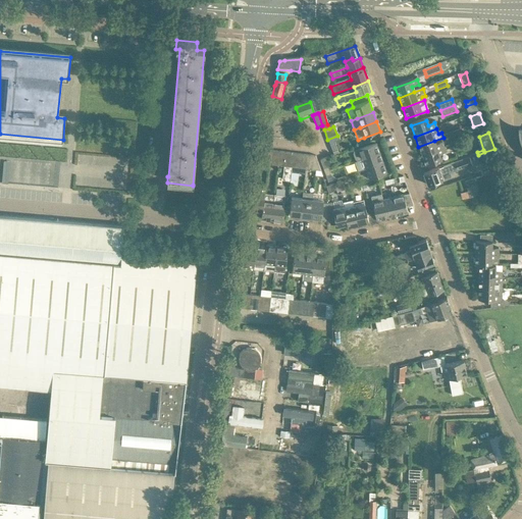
[(337,136),(327,140),(333,155),(338,153),(334,144),(340,143),(337,136)]
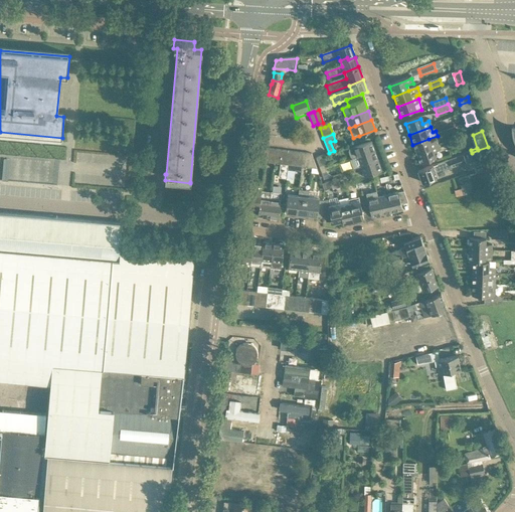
[(431,144),(428,139),(412,145),(416,155),(439,147),(437,142),(431,144)]
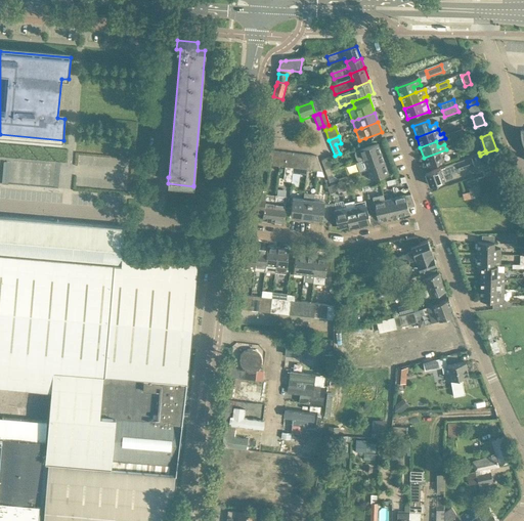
[(381,156),(378,145),(361,152),(356,153),(355,157),(357,162),(359,163),(381,156)]
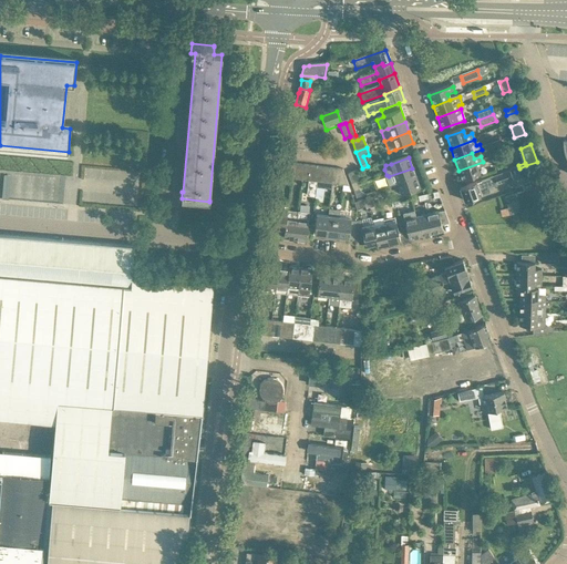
[(484,167),(483,162),(459,171),(463,182),(480,176),(477,170),(484,167)]
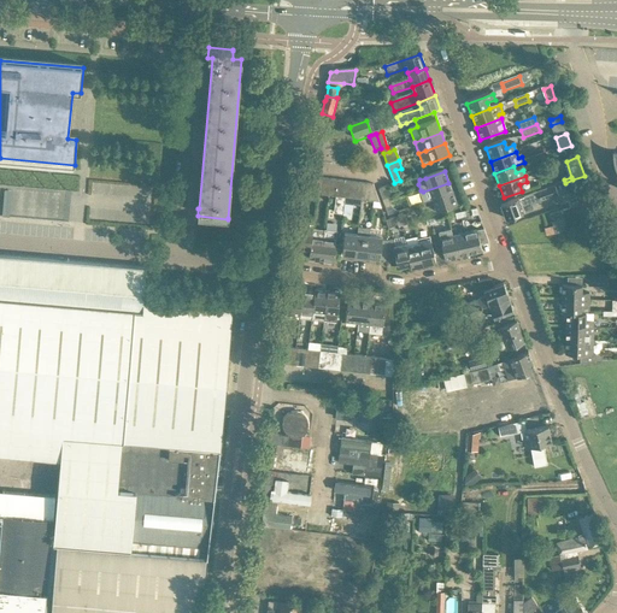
[(585,176),(573,180),(577,192),(588,188),(585,176)]
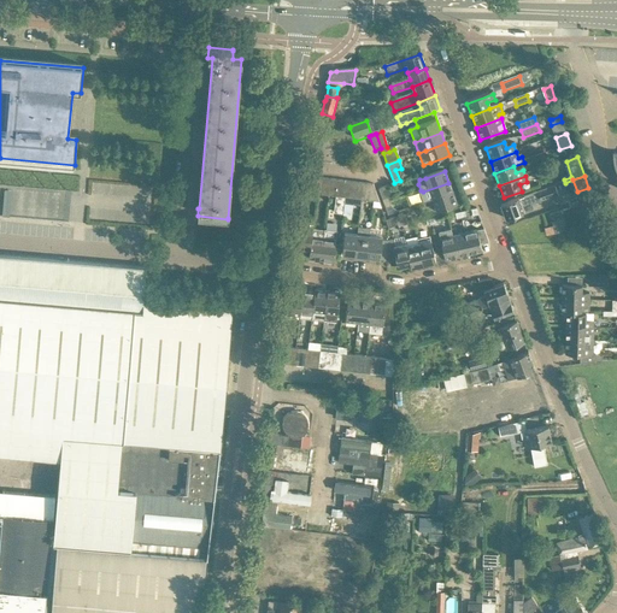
[(316,202),(317,196),(315,196),(316,181),(301,178),(300,188),(306,189),(306,195),(312,196),(311,202),(316,202)]
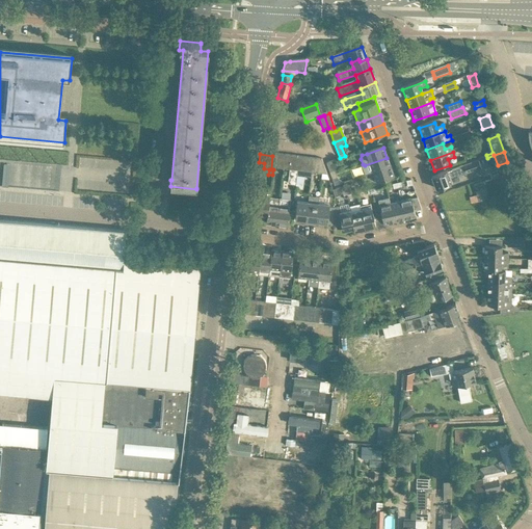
[(286,157),(272,156),(271,169),(273,169),(284,170),(286,157)]
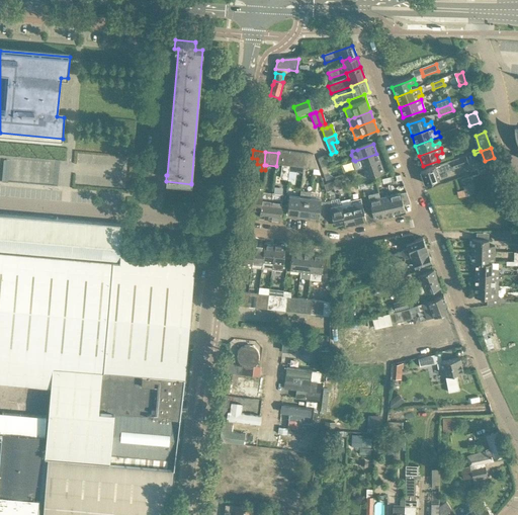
[(278,153),(276,166),(283,167),(282,172),(288,173),(289,173),(290,168),(288,167),(290,154),(278,153)]
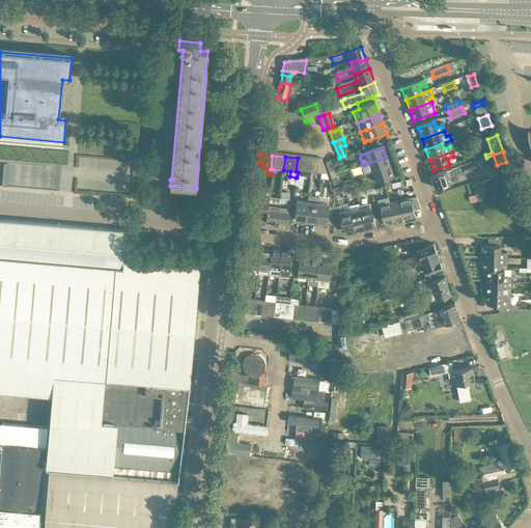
[(364,165),(361,166),(365,176),(372,173),(390,168),(386,158),(364,165)]
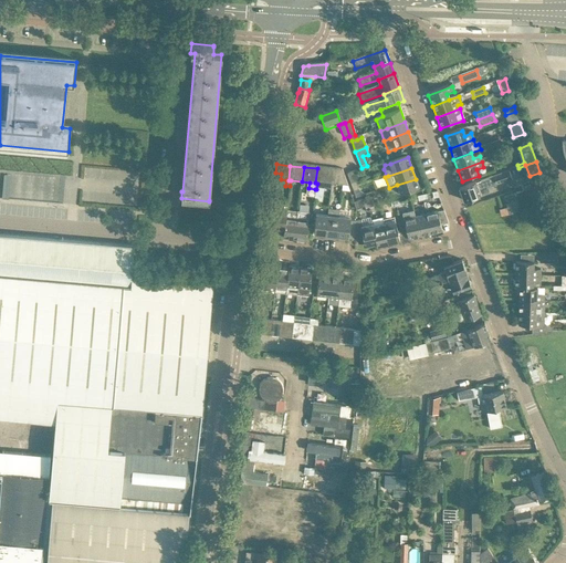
[(342,171),(337,170),(335,186),(348,187),(342,171)]
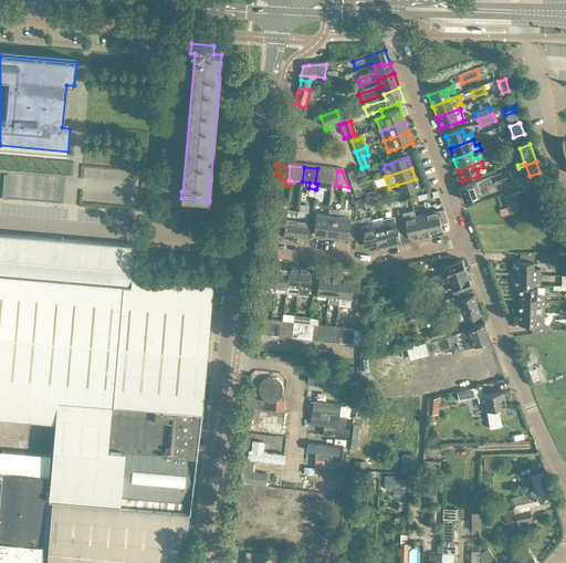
[(11,173),(0,171),(0,199),(9,201),(11,173)]
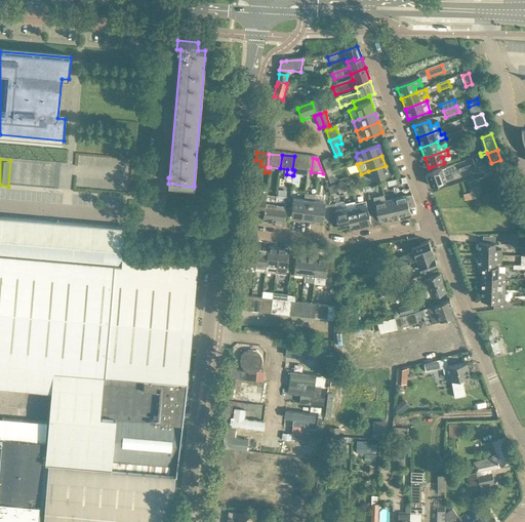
[(472,159),(426,175),(431,189),(452,181),(453,178),(453,176),(475,168),(472,159)]
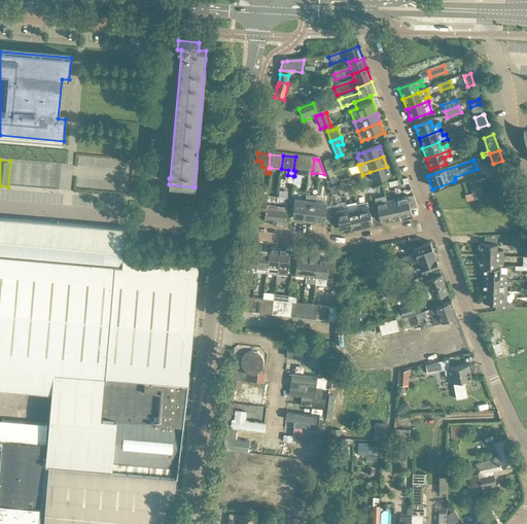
[(323,164),(327,176),(332,174),(331,172),(335,171),(331,161),(323,164)]
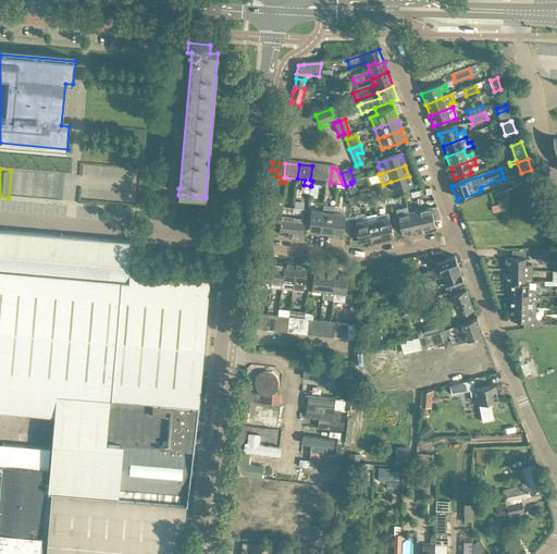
[(412,187),(409,176),(391,182),(395,193),(412,187)]
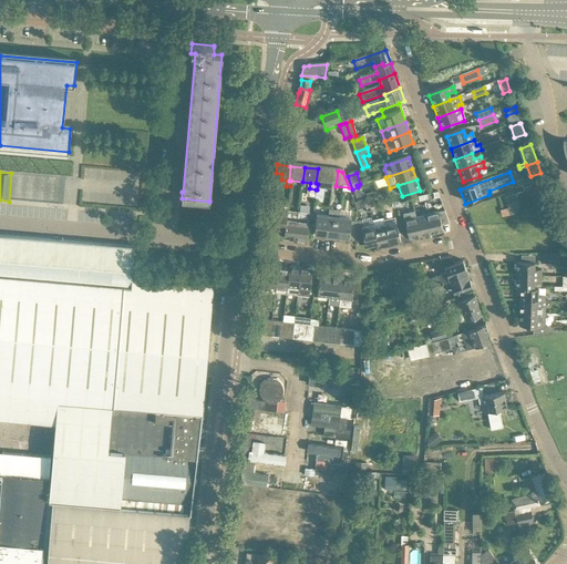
[(543,183),(534,186),(534,187),(537,196),(544,194),(546,193),(543,183)]
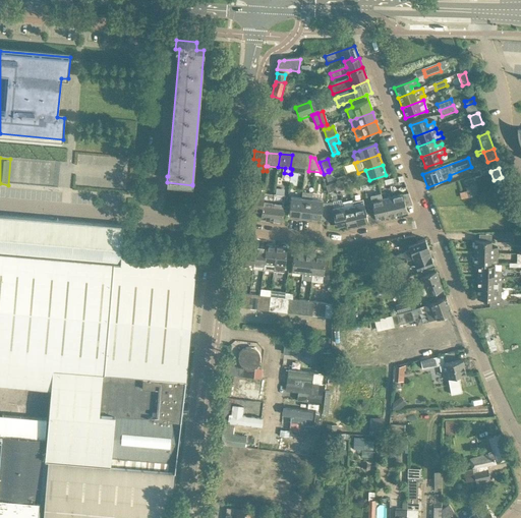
[(336,190),(334,186),(334,184),(329,186),(326,187),(328,193),(336,190)]
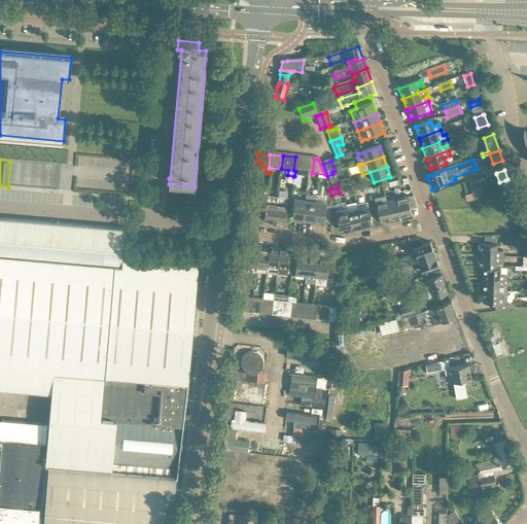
[(482,188),(470,191),(471,195),(473,202),(485,199),(482,188)]
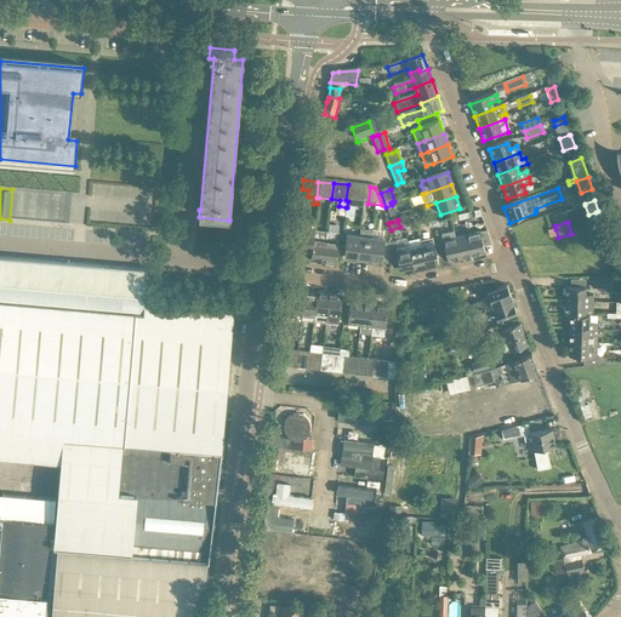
[(295,230),(294,238),(301,239),(300,253),(312,255),(314,233),(302,232),(295,230)]
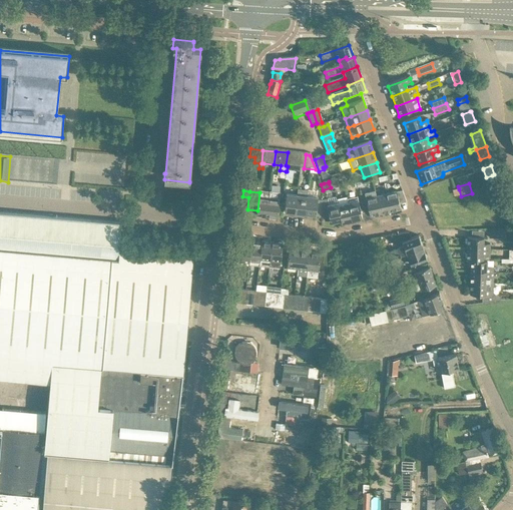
[(296,214),(306,216),(308,198),(309,192),(299,191),(298,197),(296,214)]
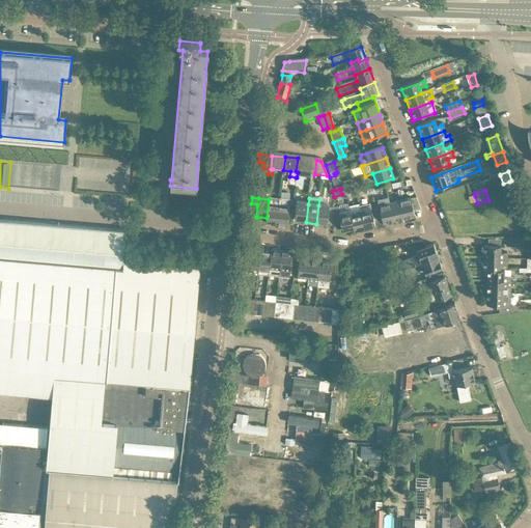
[(266,225),(277,226),(280,200),(269,199),(267,218),(266,225)]
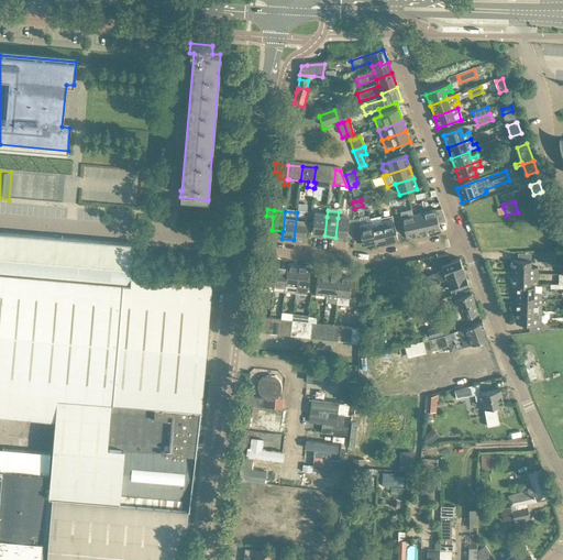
[(445,224),(446,223),(442,211),(424,215),(429,234),(440,232),(438,224),(445,223),(445,224)]
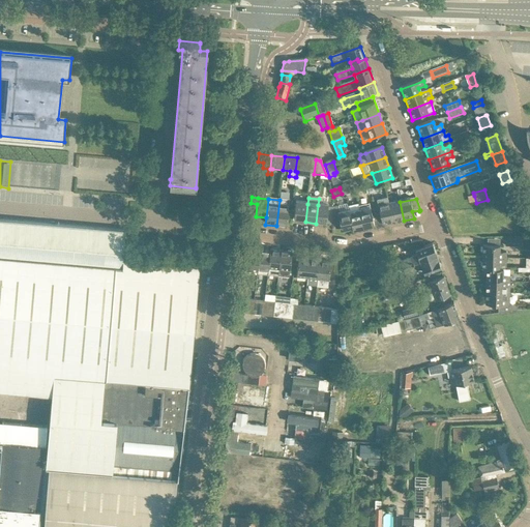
[(280,200),(276,226),(287,227),(289,209),(290,201),(280,200)]
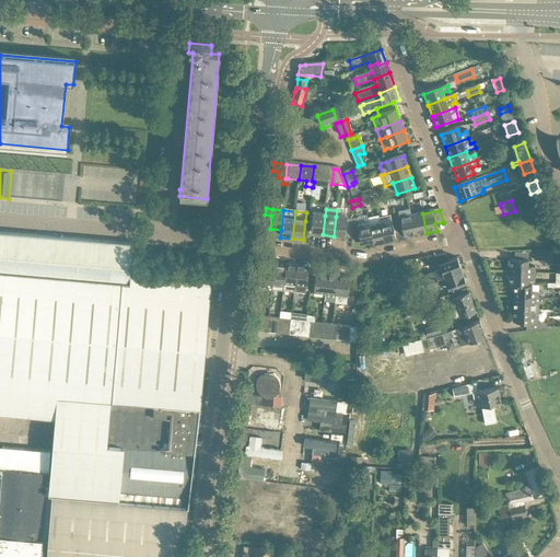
[(399,219),(404,239),(416,235),(411,216),(410,217),(409,211),(398,213),(399,219)]
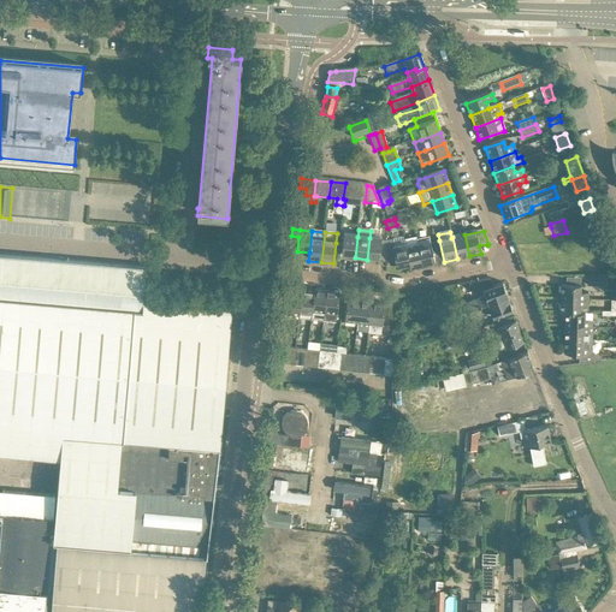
[(465,235),(452,237),(457,259),(469,256),(465,235)]
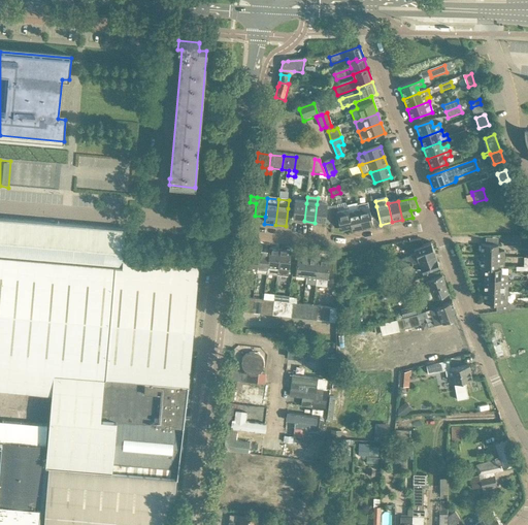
[(293,220),(304,221),(306,203),(295,202),(293,220)]
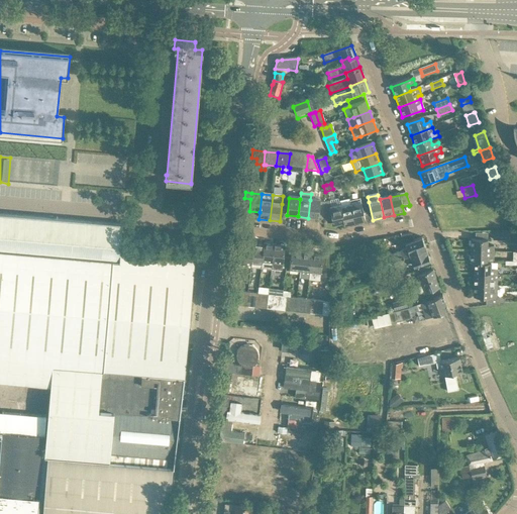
[(310,200),(308,218),(318,219),(322,219),(322,220),(324,204),(320,203),(320,201),(310,200)]
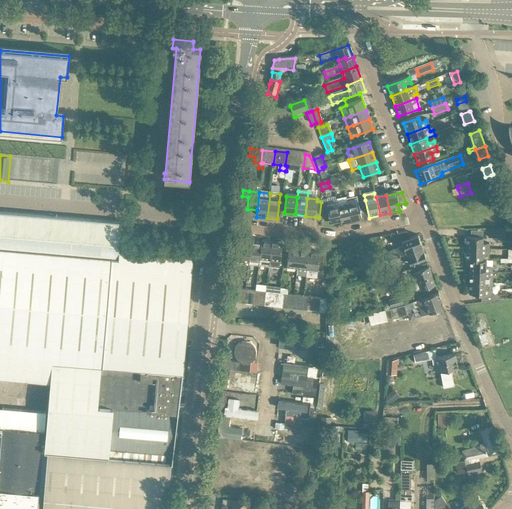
[(347,200),(348,204),(352,222),(362,219),(357,202),(357,198),(347,200)]
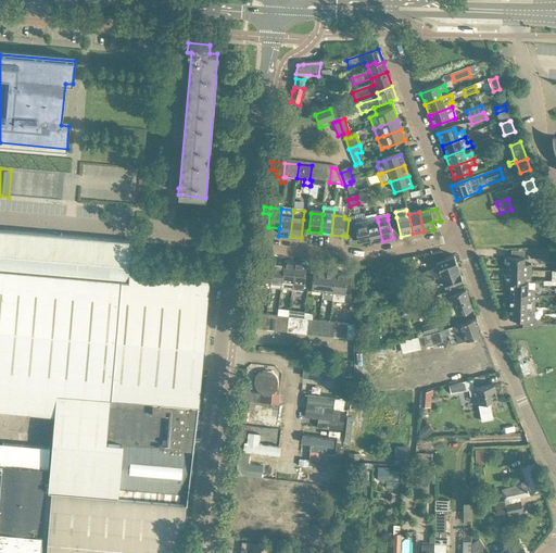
[(349,220),(346,237),(348,237),(348,236),(357,237),(358,243),(369,241),(370,243),(371,243),(368,224),(367,222),(366,222),(357,224),(356,217),(349,220)]
